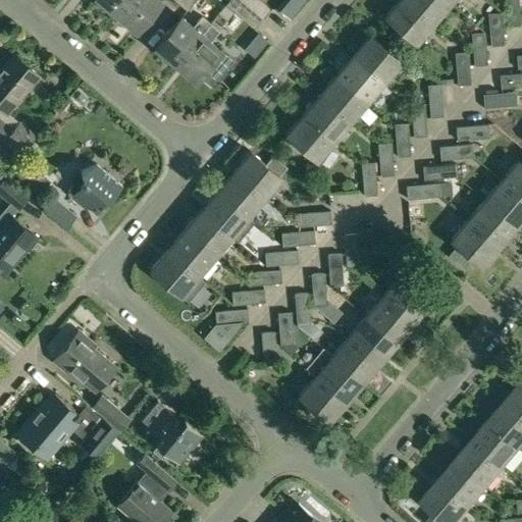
[(96,0),(115,15),(127,0),(96,0)]
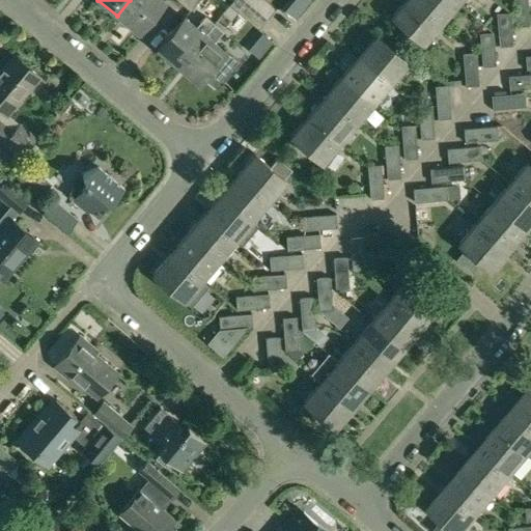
[(164,1),(163,0),(130,0),(117,16),(138,33),(164,1)]
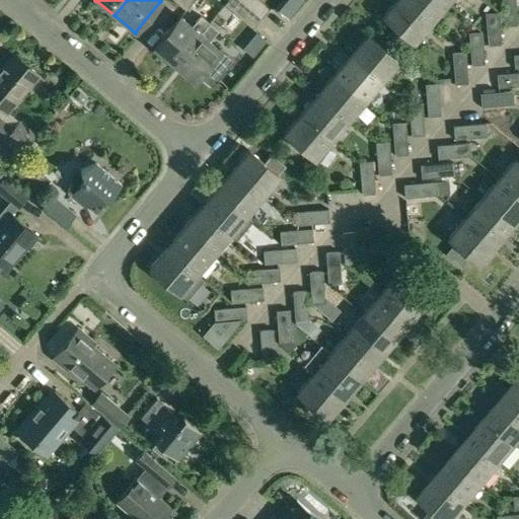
[(177,0),(175,3),(186,11),(194,0),(177,0)]
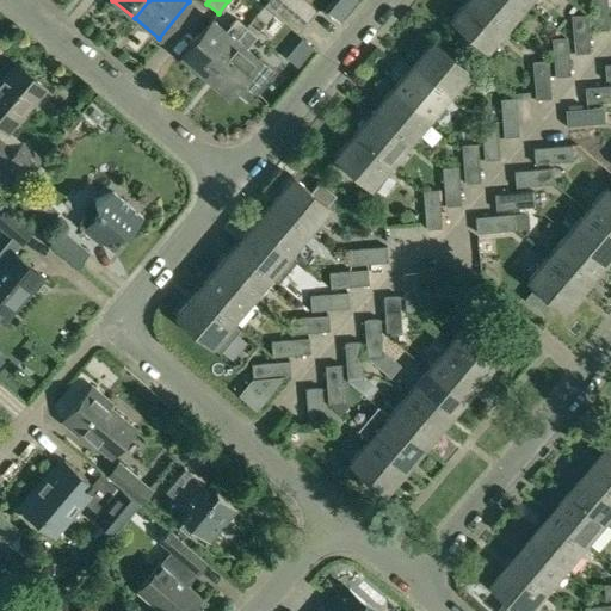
[(307,23),(279,0),(267,0),(264,6),(296,34),(307,23)]
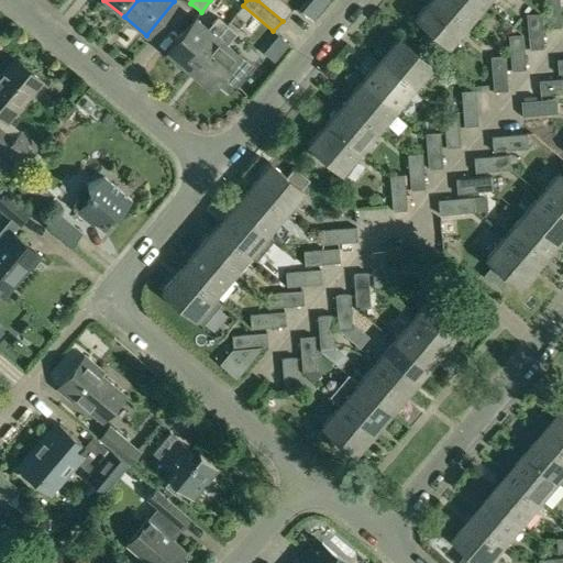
[(257,0),(283,21),(291,10),(280,0),(257,0)]
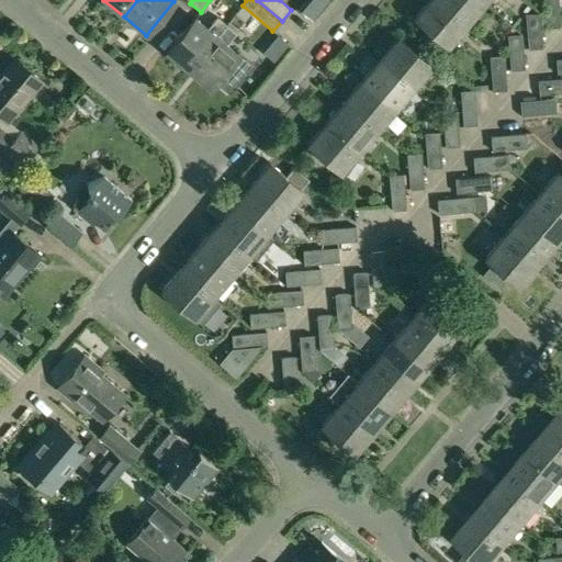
[(449,45),(467,24),(437,0),(428,0),(414,17),(449,45)]
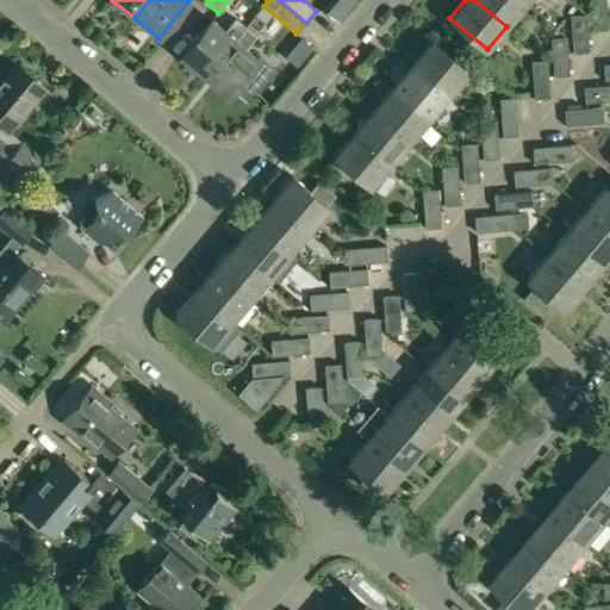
[(520,0),(474,0),(506,26),(526,4),(520,0)]
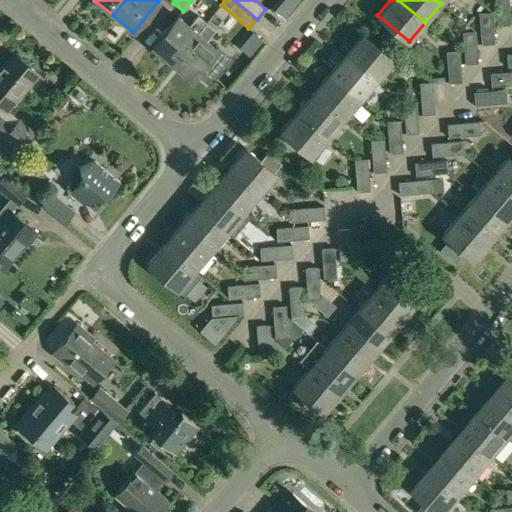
[(494,0),(497,26),(510,25),(507,0),(494,0)]
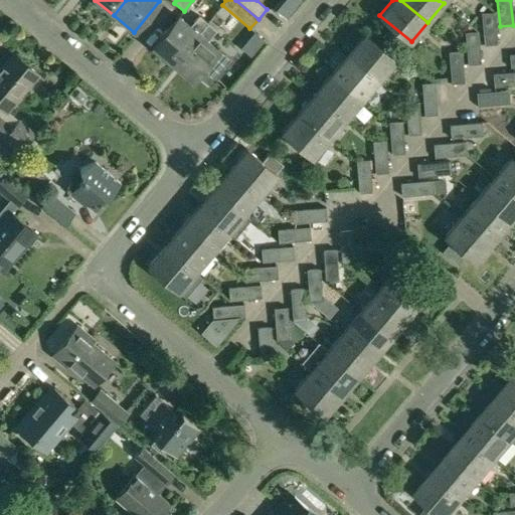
[(481,14),(484,45),(497,44),(494,12),(481,14)]
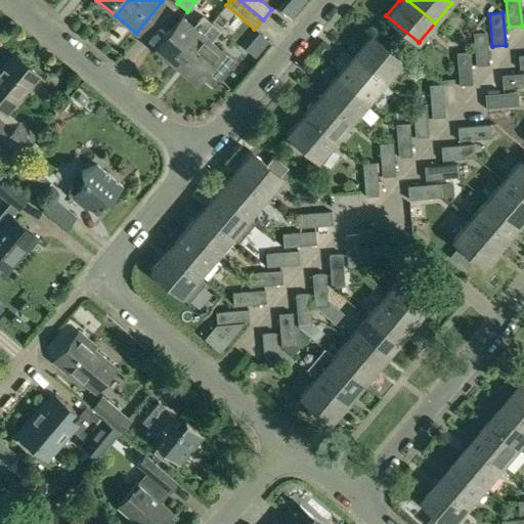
[(181,16),(155,48),(175,66),(202,34),(211,24),(202,16),(193,27),(181,16)]
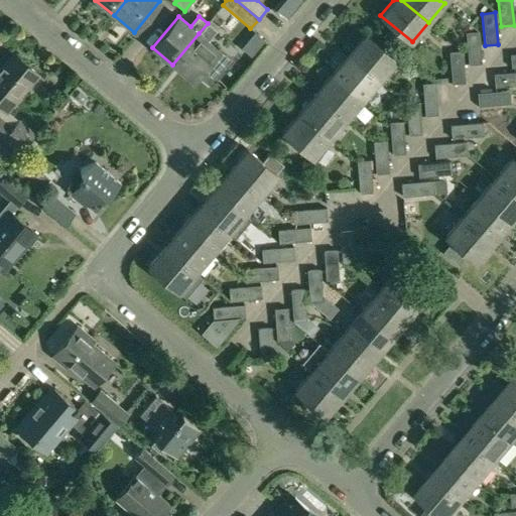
[(199,33),(172,65),(192,82),(196,84),(201,79),(211,88),(228,67),(215,55),(219,50),(208,41),(217,31),(208,23),(199,33)]
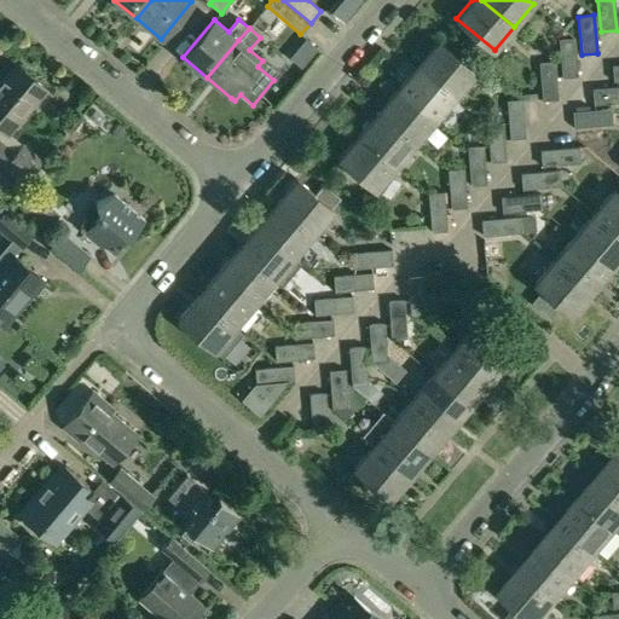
[(305,38),(289,57),(301,67),(318,47),(305,38)]
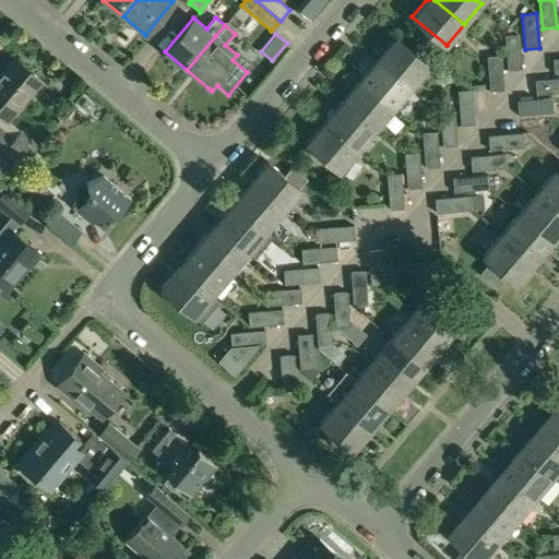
[(504,35),(507,71),(522,69),(518,34),(504,35)]
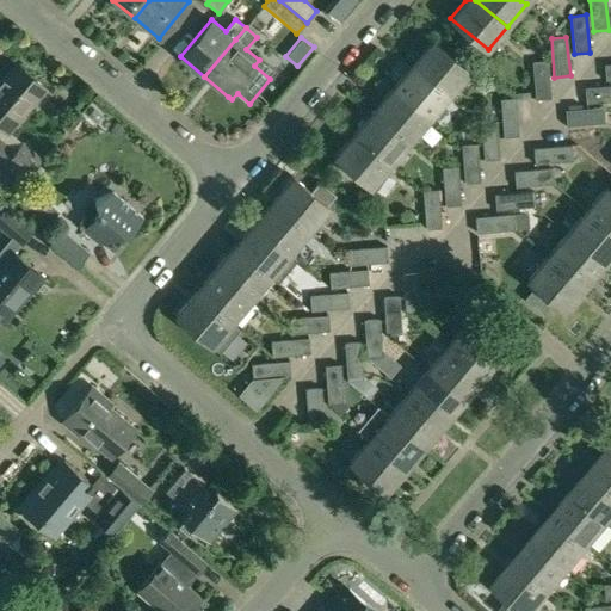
[(432,41),(412,63),(449,96),(469,72),(432,41)]
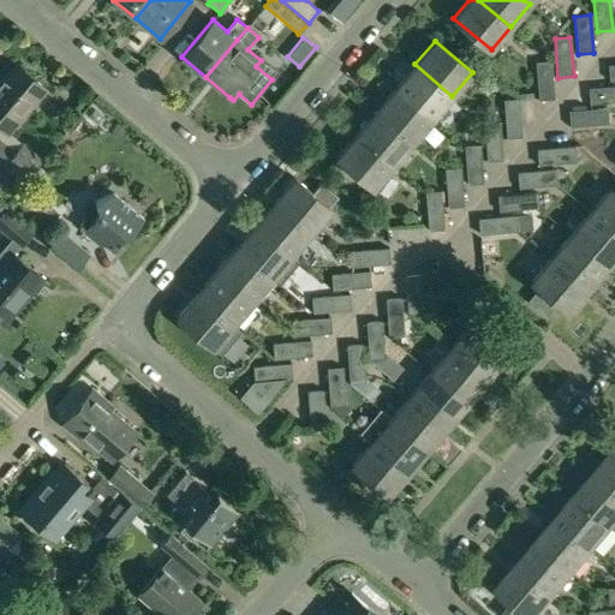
[(535,63),(538,101),(554,100),(550,61),(535,63)]
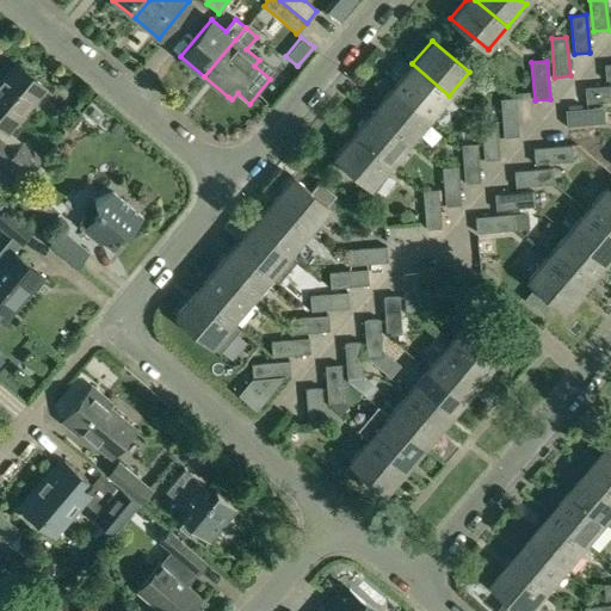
[(412,63),(393,87),(430,118),(449,96),(412,63)]
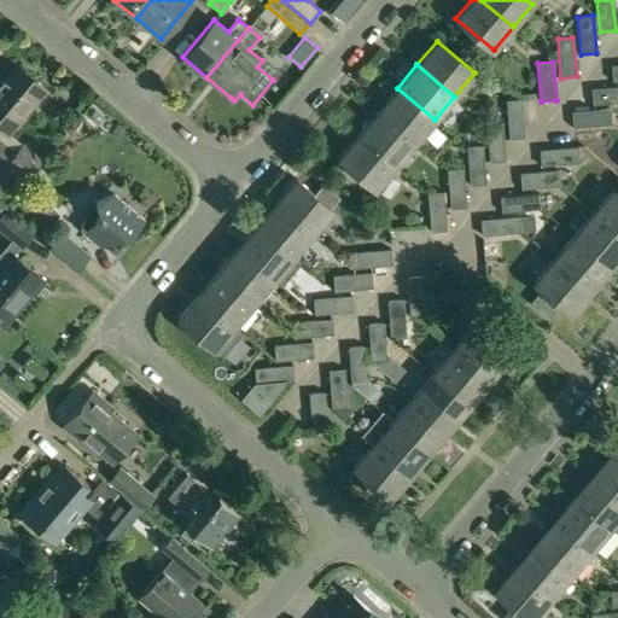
[(16,65),(0,82),(0,127),(7,134),(9,132),(45,89),(16,65)]
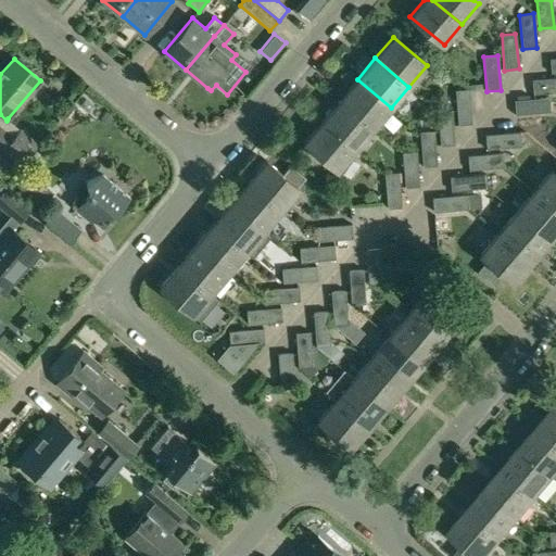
[(555,77),(531,80),(533,95),(555,91),(555,77)]
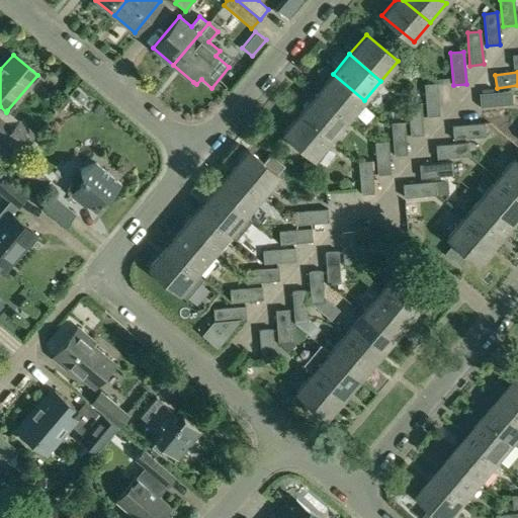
[(333,74),(316,93),(348,119),(364,100),(333,74)]
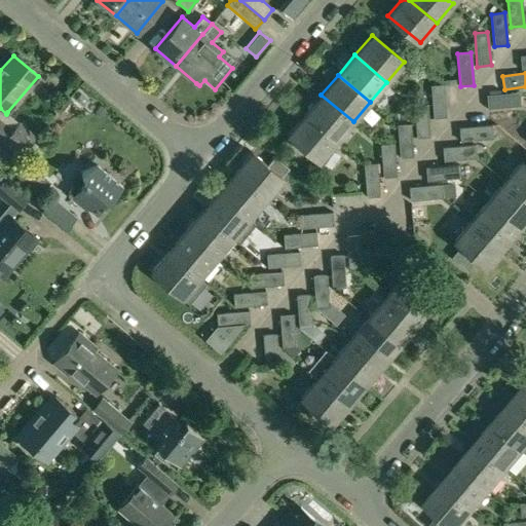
[(430,85),(433,118),(447,117),(444,84),(430,85)]
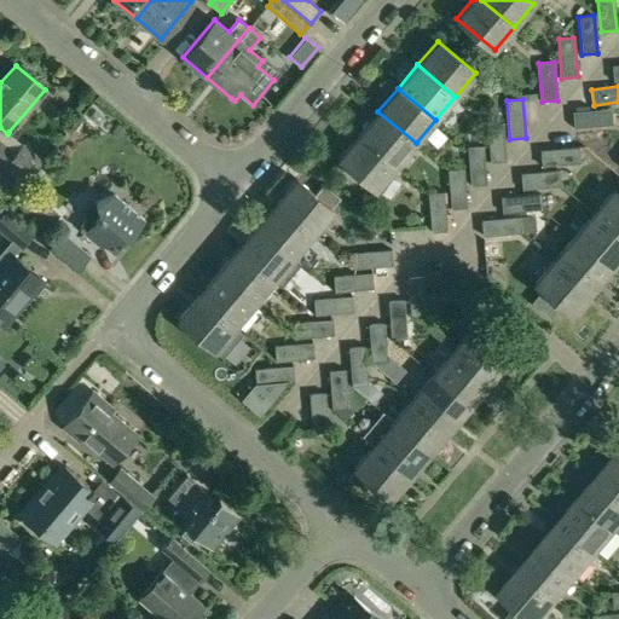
[(572,113),(573,128),(612,125),(611,109),(572,113)]
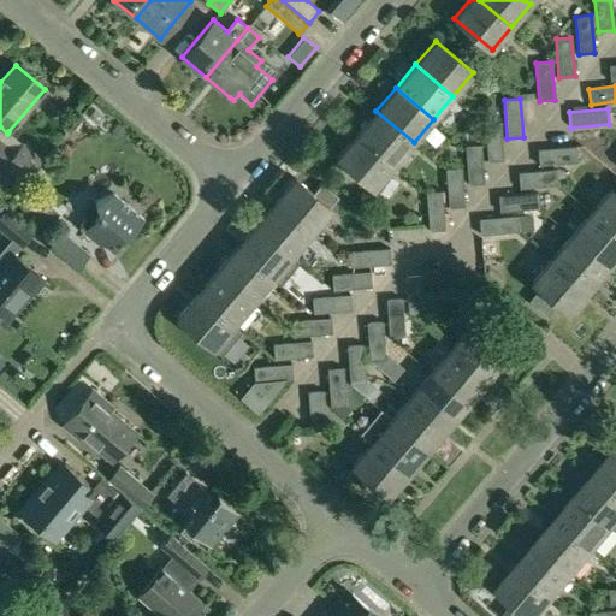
[(375,111),(356,134),(395,165),(414,142),(375,111)]
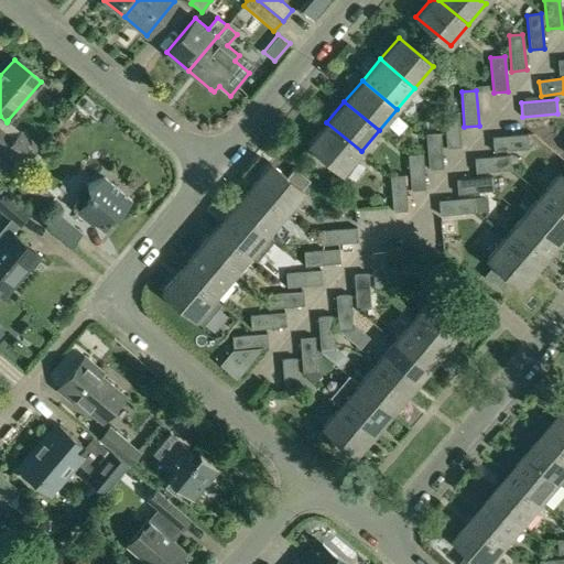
[(443,114),(446,149),(461,147),(457,112),(443,114)]
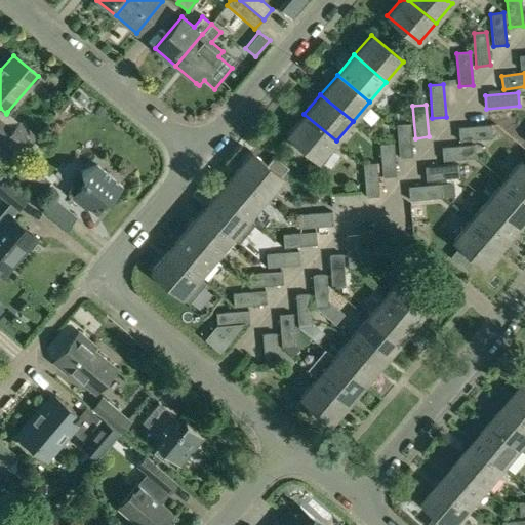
[(304,114),(287,134),(319,161),(336,140),(304,114)]
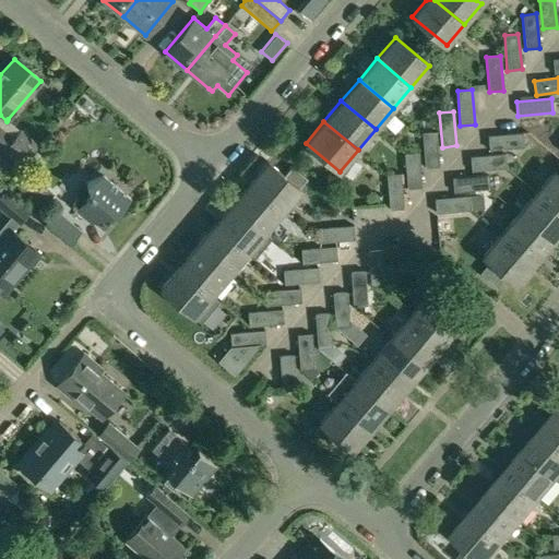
[(0,129),(0,149),(10,157),(21,166),(39,145),(20,129),(12,139),(0,129)]
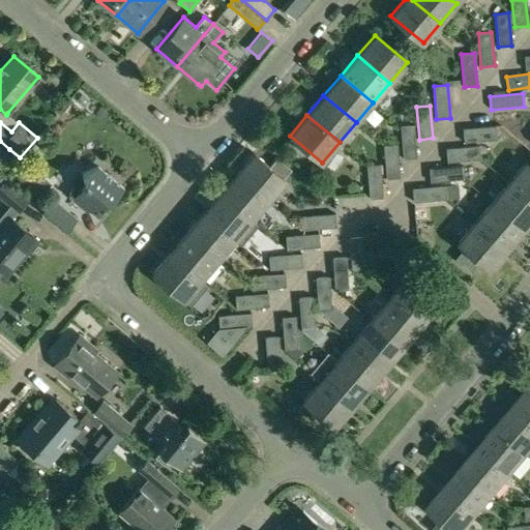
[(400,126),(403,159),(416,158),(413,124),(400,126)]
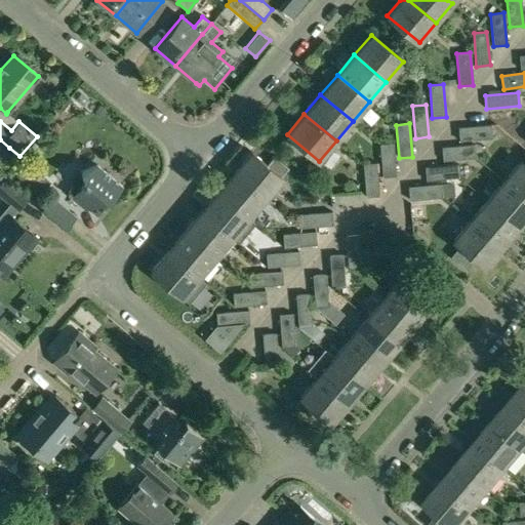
[(458,128),(459,142),(492,138),(490,125),(458,128)]
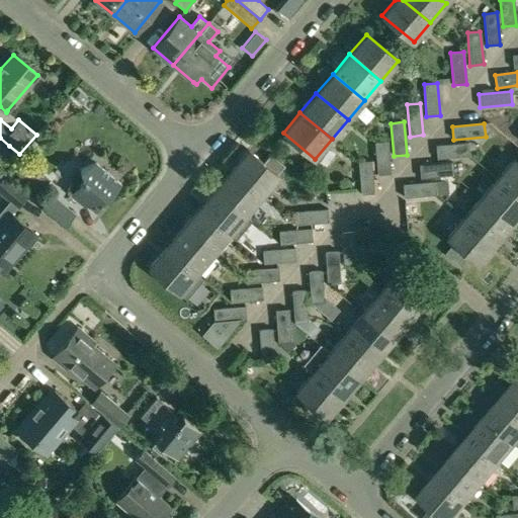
[(374,143),(377,175),(391,174),(387,141),(374,143)]
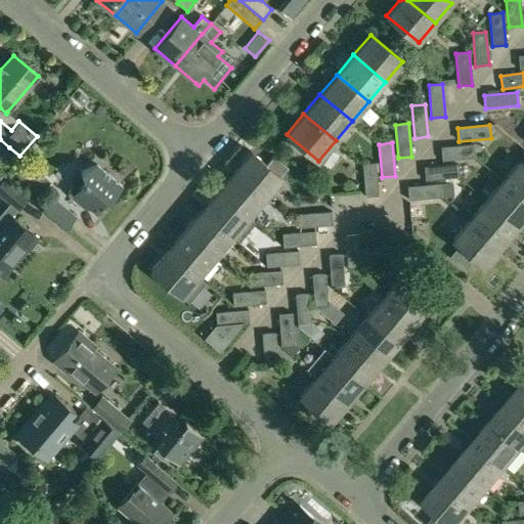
[(440,147),(442,161),(474,158),(473,144),(440,147)]
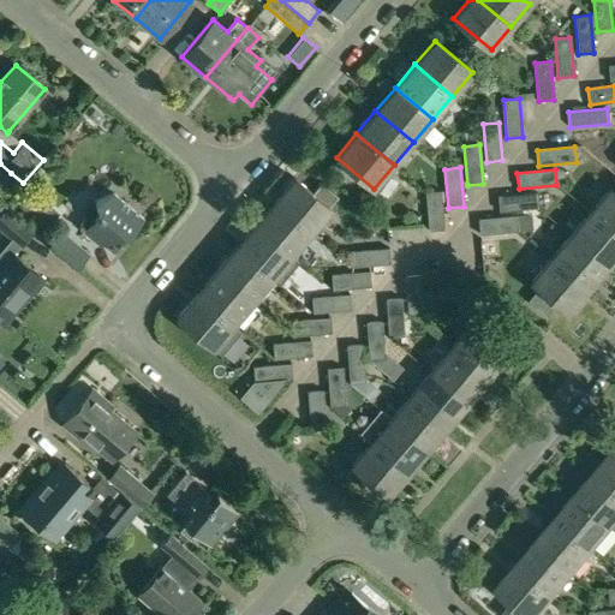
[(294,178),(274,202),(311,233),(332,209),(329,207),(326,204),(334,193),(321,183),(312,192),(294,178)]
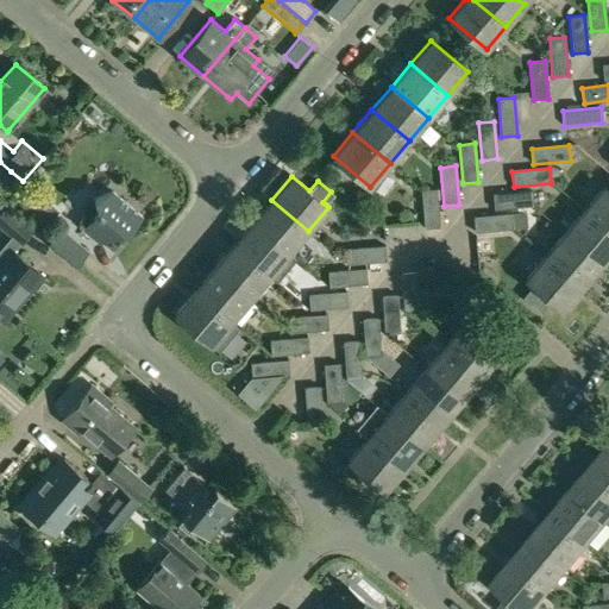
[(608,190),(603,187),(583,209),(608,231),(608,190)]
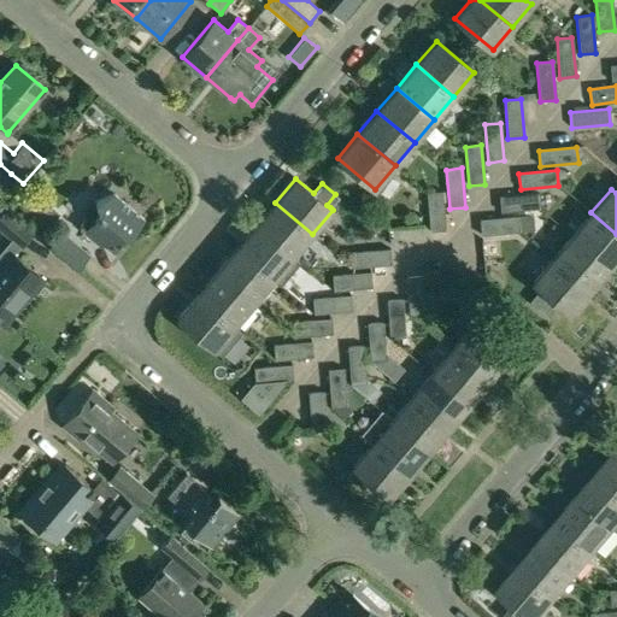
[(442,192),(425,193),(429,231),(446,230),(442,192)]
